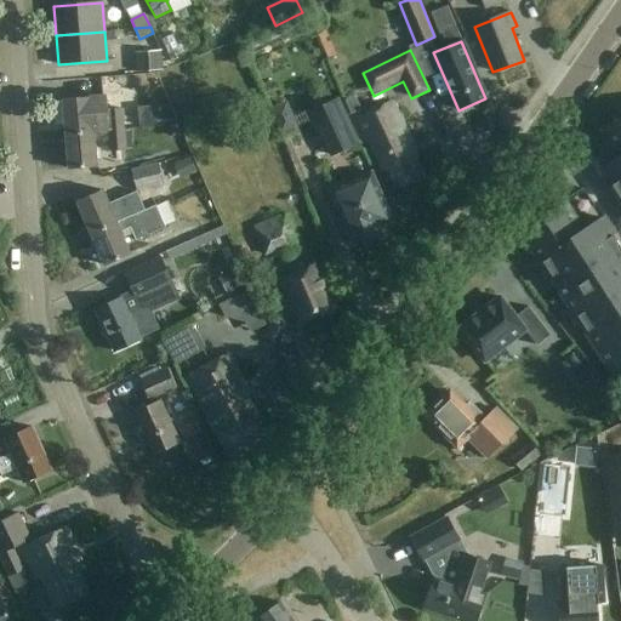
[(135,53),(136,73),(161,72),(160,52),(135,53)]
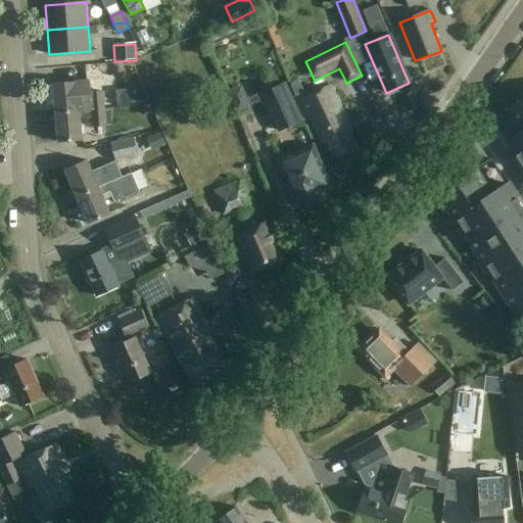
[(89,81),(53,84),(55,112),(79,111),(92,110),(104,109),(103,92),(90,93),(89,81)]
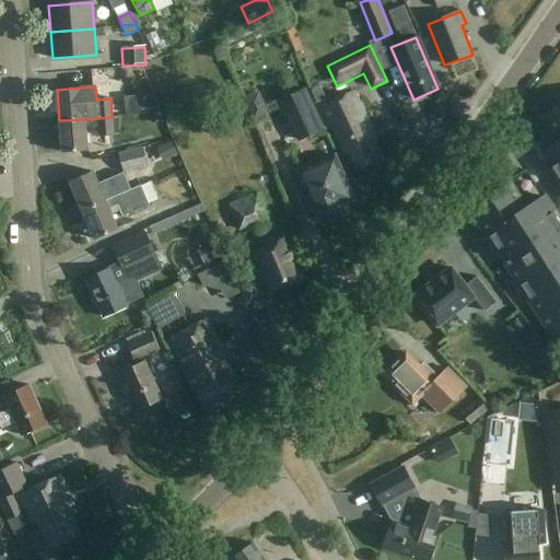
[(387,89),(373,97),(382,114),(397,106),(387,89)]
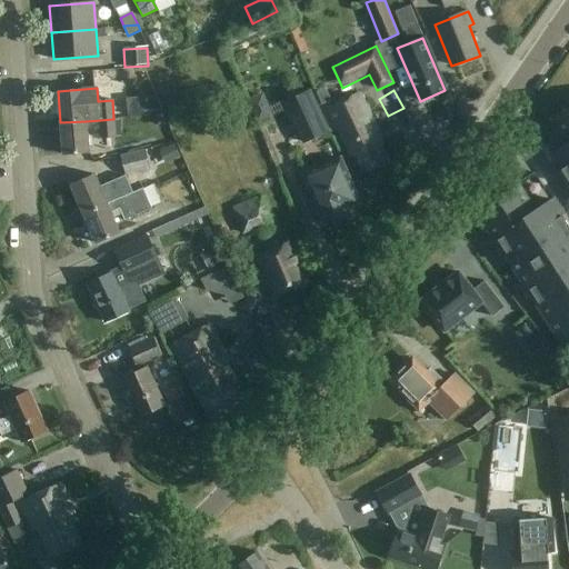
[(311,96),(287,107),(306,148),(330,136),(311,96)]
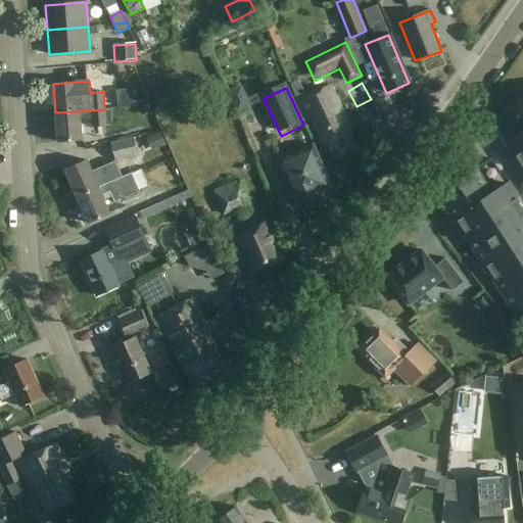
[(130,90),(131,104),(146,103),(141,89),(130,90)]
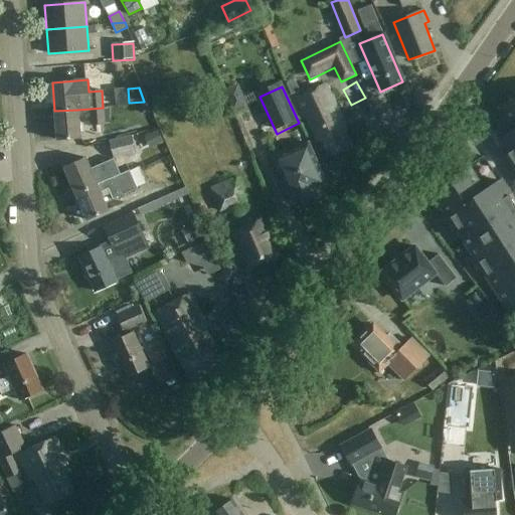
[(341,120),(326,89),(298,102),(317,142),(322,140),(330,156),(349,147),(341,131),(343,129),(339,121),(341,120)]
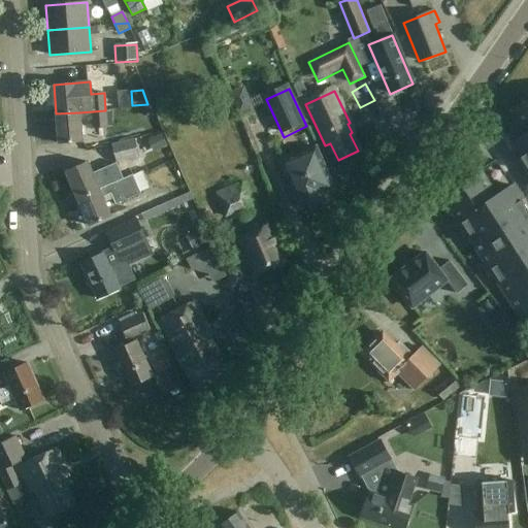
[(527,131),(510,142),(527,169),(527,99),(514,108),(527,131)]
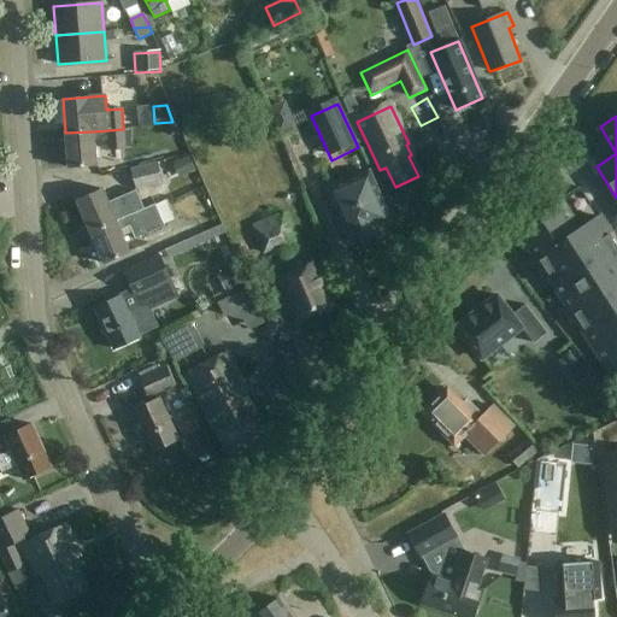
[(123,129),(109,130),(110,150),(124,148),(123,129)]
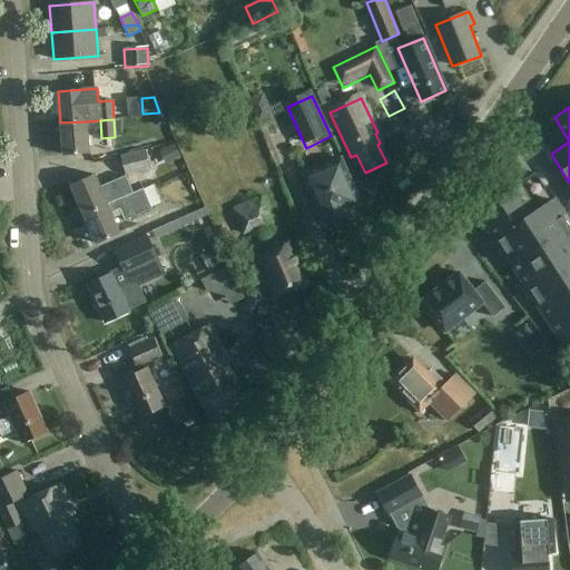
[(60,123),(60,124),(62,155),(88,153),(86,121),(60,123)]
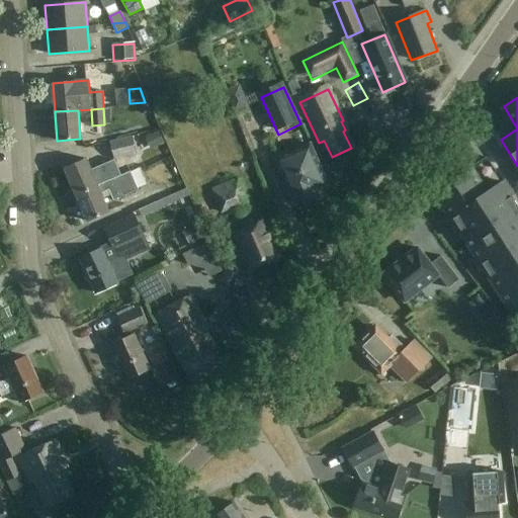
[(145,138),(150,150),(164,143),(158,131),(145,138)]
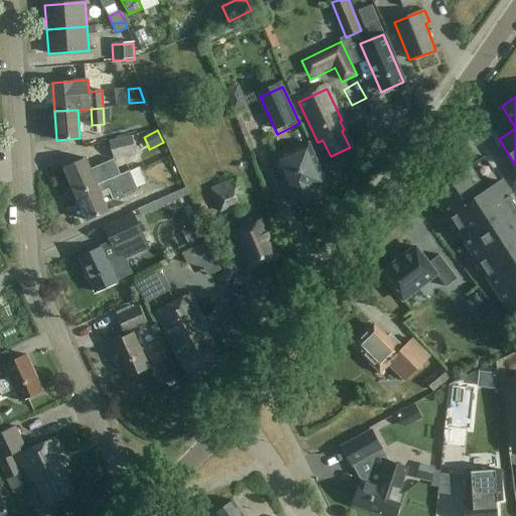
[(114,158),(136,153),(132,136),(110,141),(114,158)]
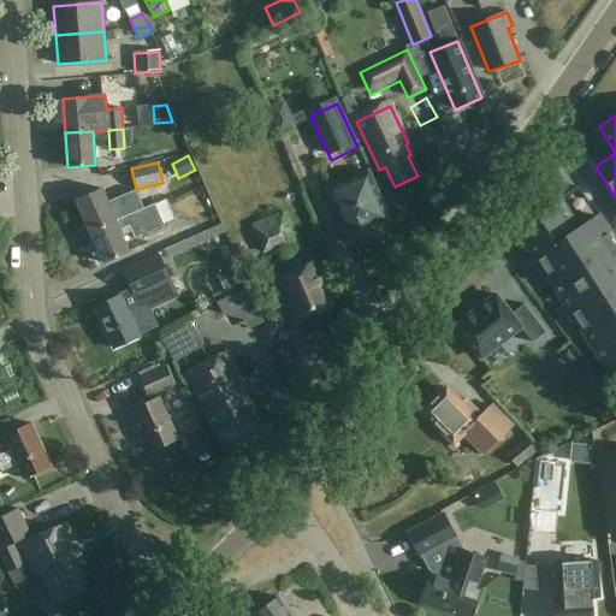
[(379,224),(391,218),(368,171),(329,190),(353,242),(360,240),(365,241),(373,237),(374,232),(381,230),(379,224)]
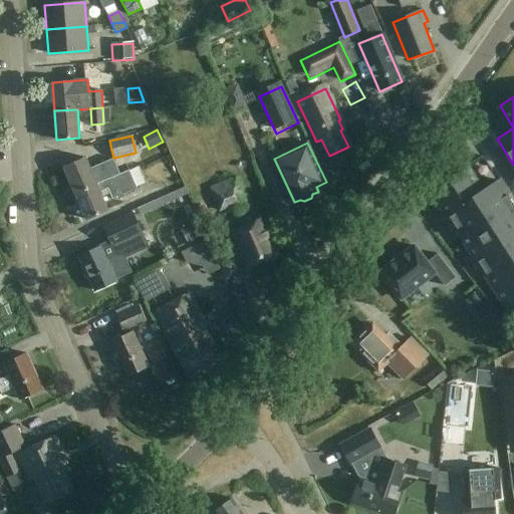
[(74,193),(118,175),(111,159),(100,164),(101,165),(89,170),(84,158),(63,167),(74,193)]
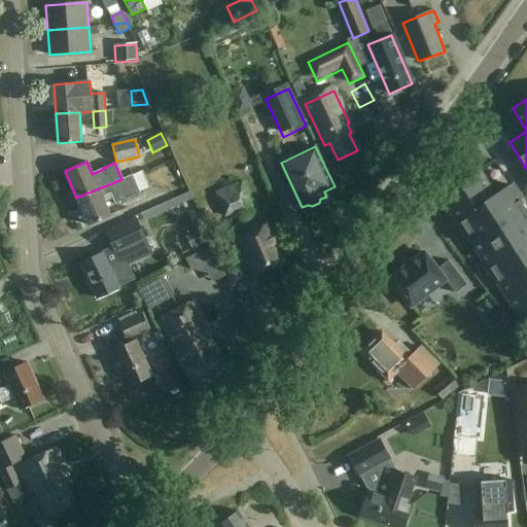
[(121,179),(76,198),(88,225),(110,215),(102,197),(110,194),(115,204),(140,194),(132,175),(121,179)]
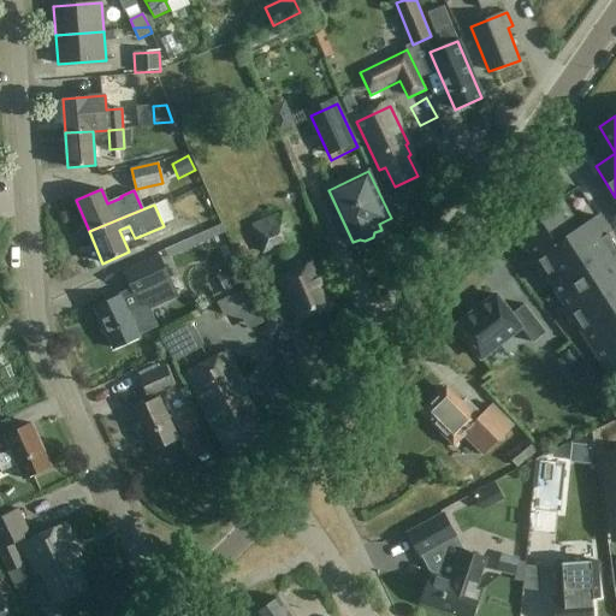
[(615,363),(615,246),(598,218),(578,231),(561,205),(519,230),(608,369),(615,363)]
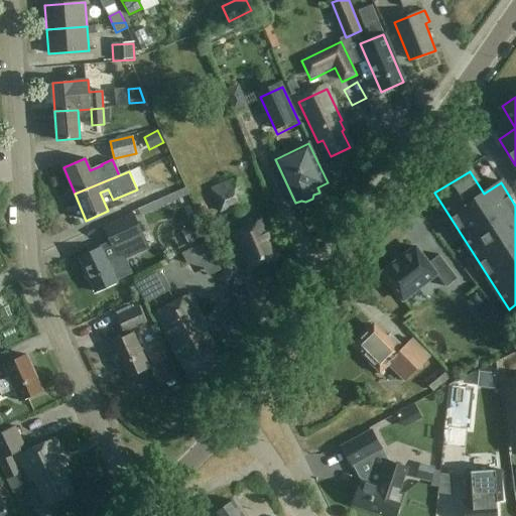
[(211,188),(220,214),(248,204),(238,177),(211,188)]
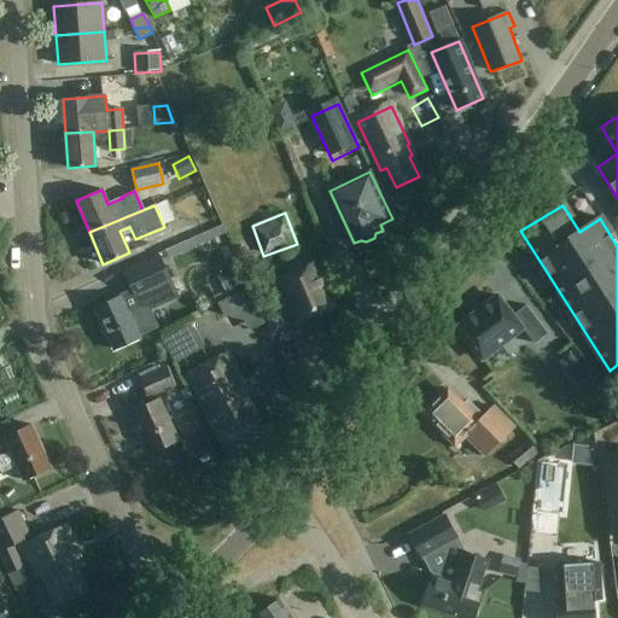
[(155,257),(193,240),(200,237),(194,222),(149,243),(155,257)]
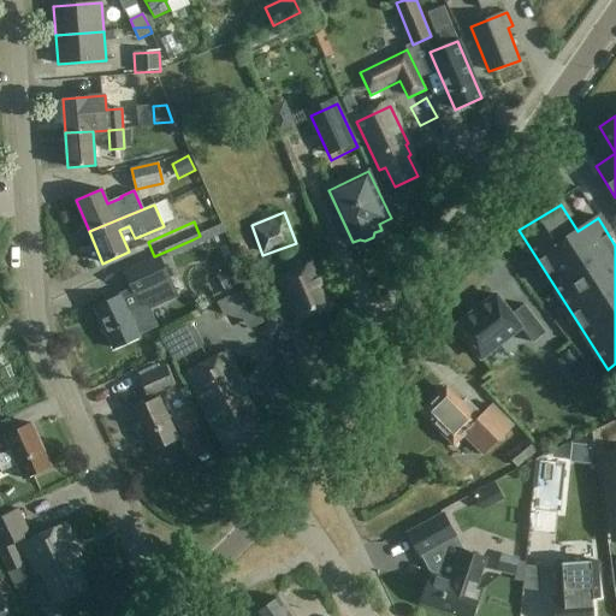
[(140,338),(138,335),(157,327),(148,308),(141,306),(137,297),(171,282),(159,256),(125,272),(134,291),(122,297),(122,295),(95,307),(114,349),(140,338)]
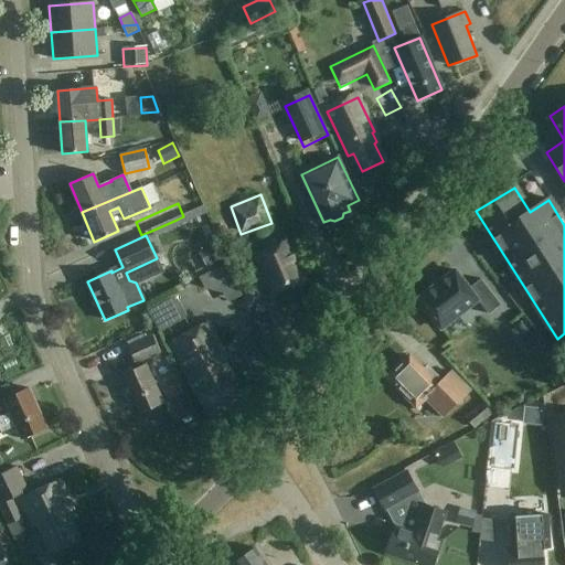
[(304,280),(287,241),(255,254),(272,294),(304,280)]
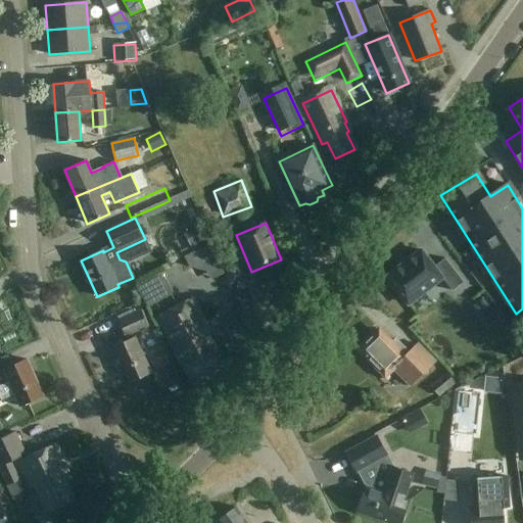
[(193,247),(207,240),(198,225),(195,226),(194,224),(186,228),(188,231),(185,233),(193,247)]
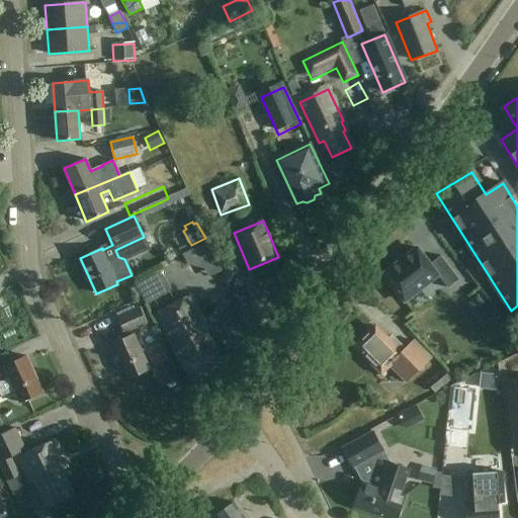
[(417,247),(382,273),(404,300),(438,275),(447,288),(459,279),(440,256),(430,264),(417,247)]
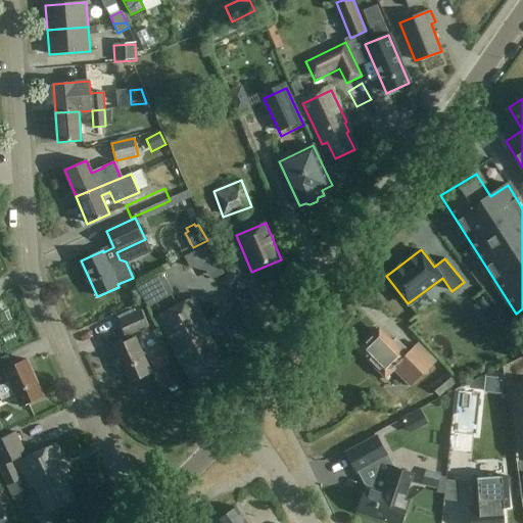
[(428,299),(452,324),(467,308),(442,284),(428,299)]
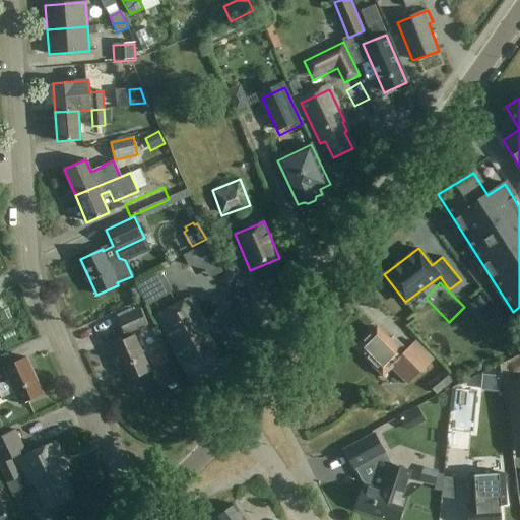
[(208,329),(190,297),(154,316),(179,361),(180,361),(193,384),(224,368),(212,343),(210,344),(203,332),(208,329)]
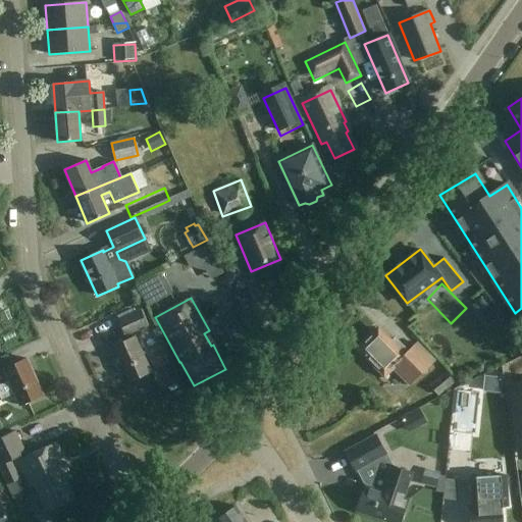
[(140,309),(117,319),(125,336),(148,326),(140,309)]
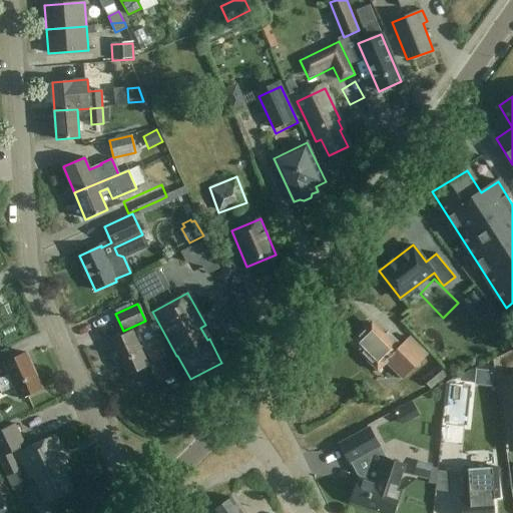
[(403,378),(427,355),(409,336),(400,345),(388,332),(384,336),(372,324),(362,333),(359,333),(355,337),(356,339),(352,342),(378,368),(385,361),(403,378)]
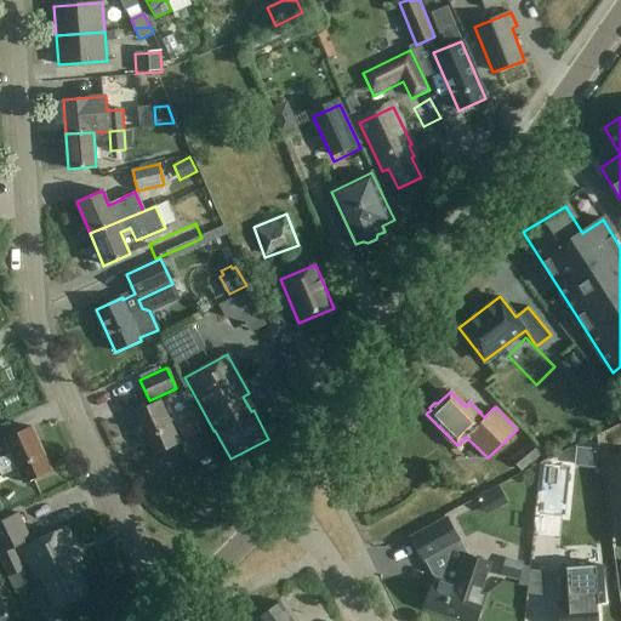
[(180,443),(160,400),(134,412),(153,455),(180,443)]
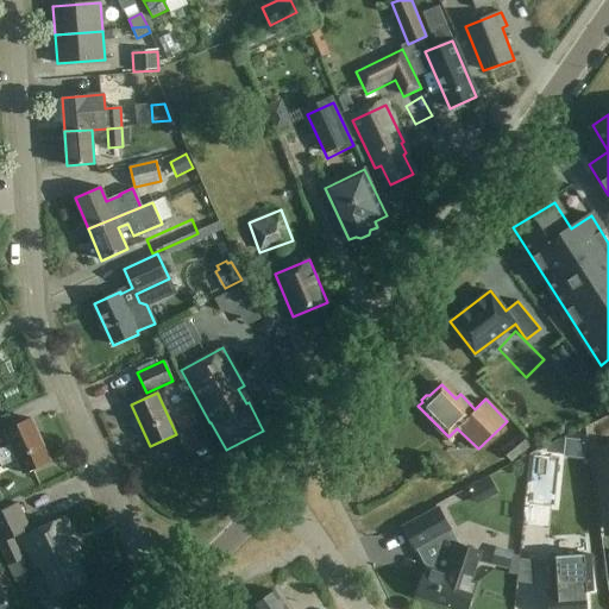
[(51,462),(31,420),(0,433),(0,449),(10,445),(24,475),(51,462)]
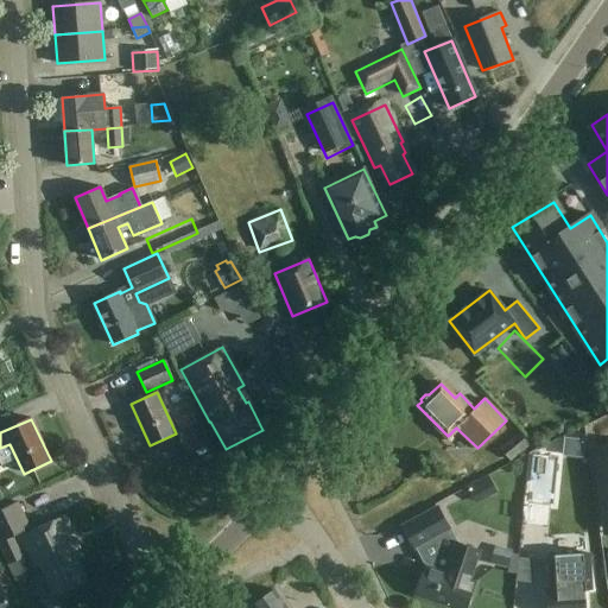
[(519,432),(501,448),(511,461),(530,445),(519,432)]
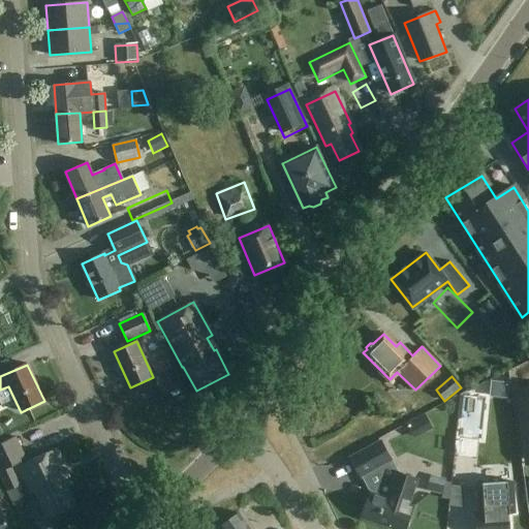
[(528,394),(517,396),(527,470),(528,469),(528,394)]
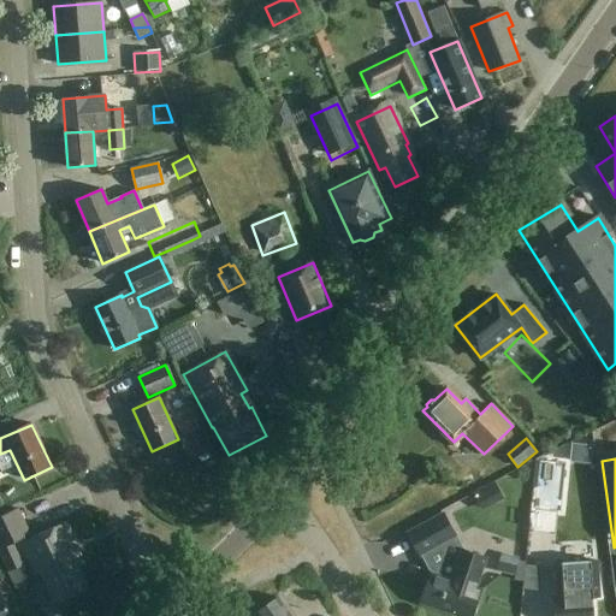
[(564,463),(539,461),(534,509),(560,511),(564,463)]
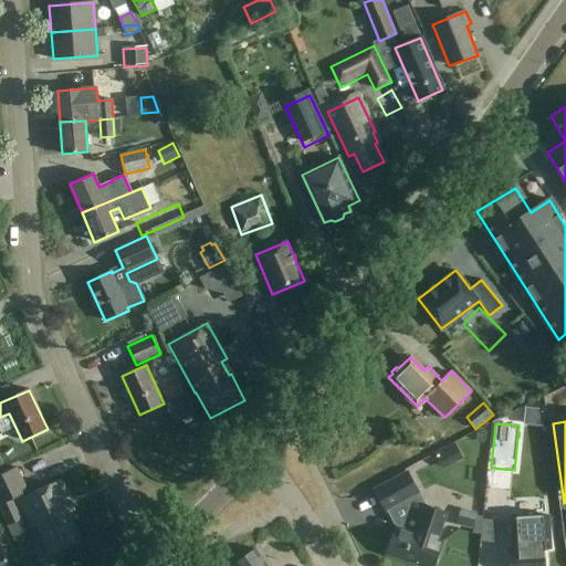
[(447,459),(451,470),(470,461),(464,450),(447,459)]
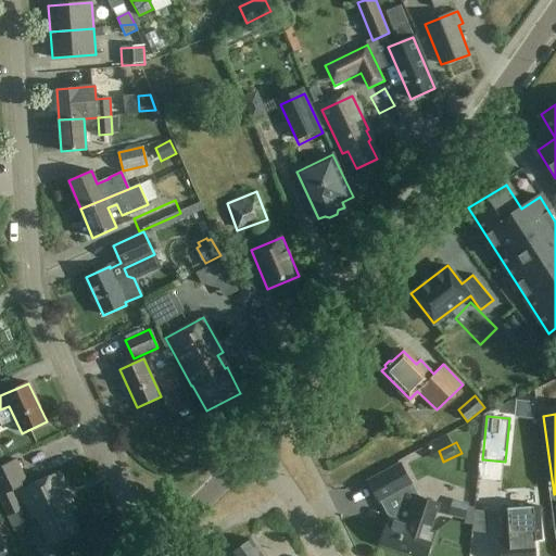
[(0,467),(0,501),(8,518),(22,512),(13,492),(29,484),(17,459),(0,467)]
